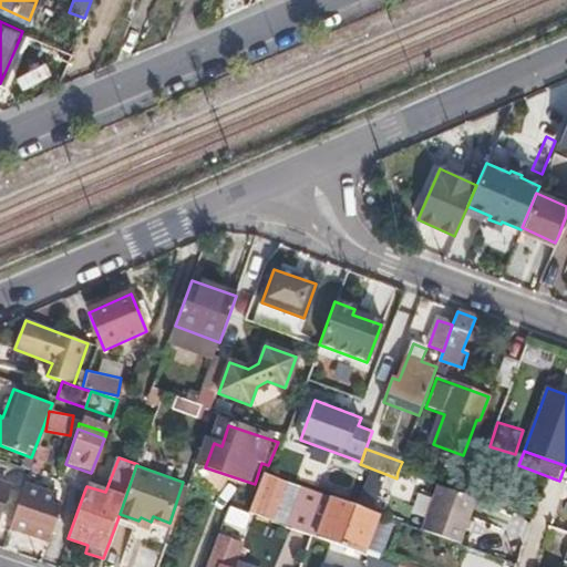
[(358,500),(373,505),(383,477),(368,472),(358,500)]
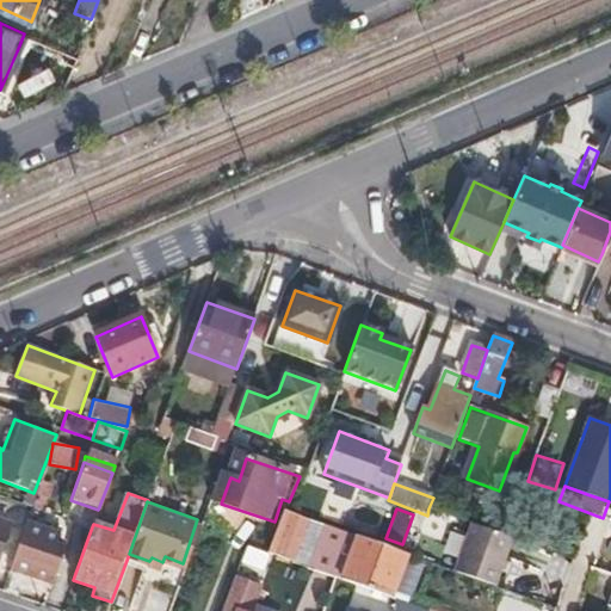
[(284,511),(267,553),(291,562),(308,519),(287,511),(284,511)]
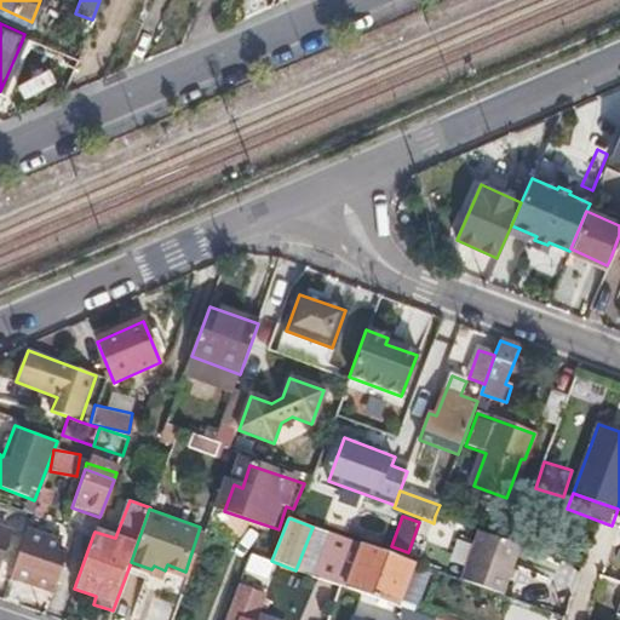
[(185,572),(189,573),(206,529),(200,527),(185,572)]
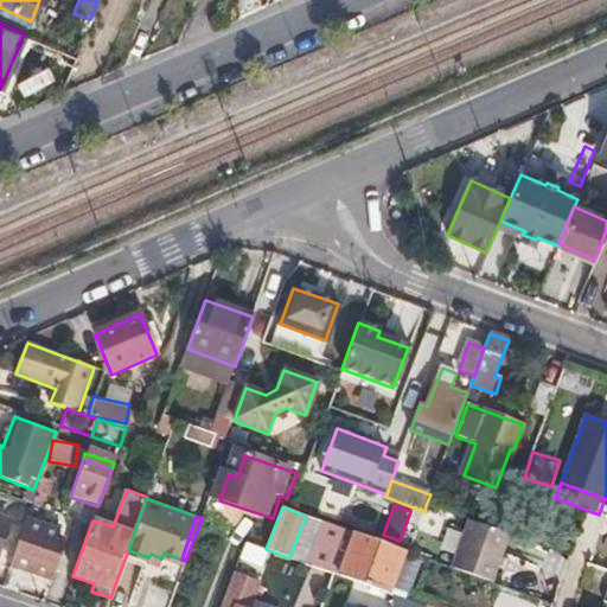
[(0,518),(0,550),(10,522),(0,518)]
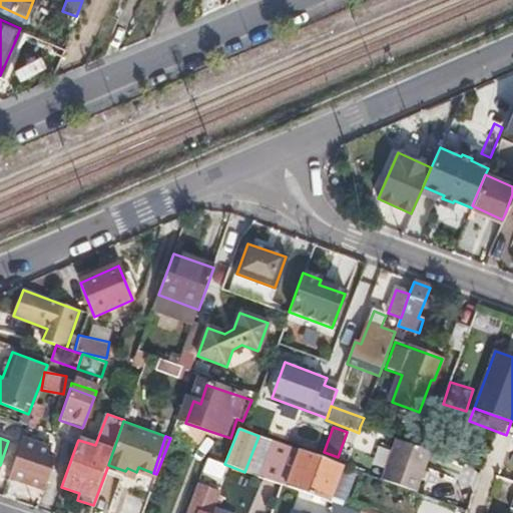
[(49,450),(22,440),(8,478),(44,490),(54,462),(46,459),(49,450)]
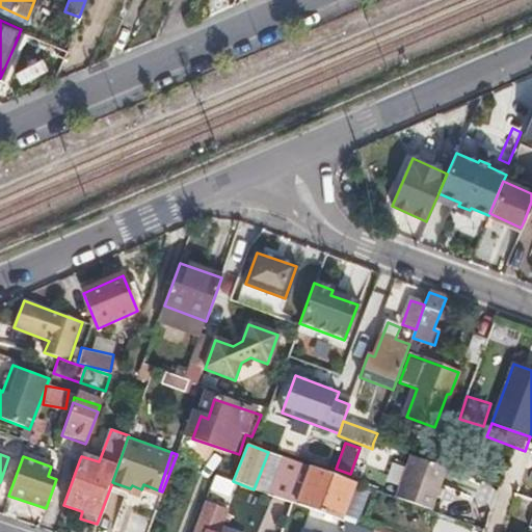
[(312,469),(298,505),(341,521),(355,484),(350,482),(312,469)]
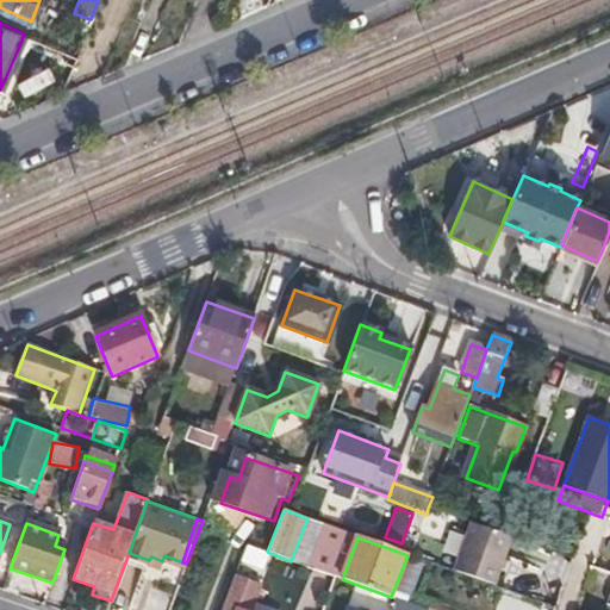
[(500,554),(497,564),(503,566),(499,578),(534,591),(546,558),(511,545),(508,555),(500,554)]
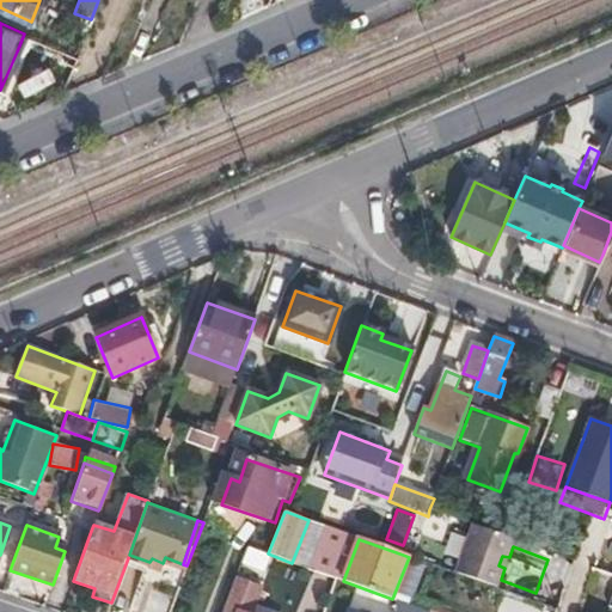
[(304,601),(326,609),(336,579),(314,570),(304,601)]
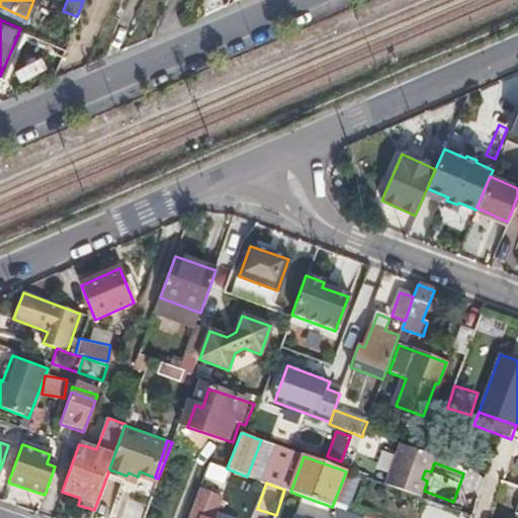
[(198,491),(188,517),(210,517),(218,498),(198,491)]
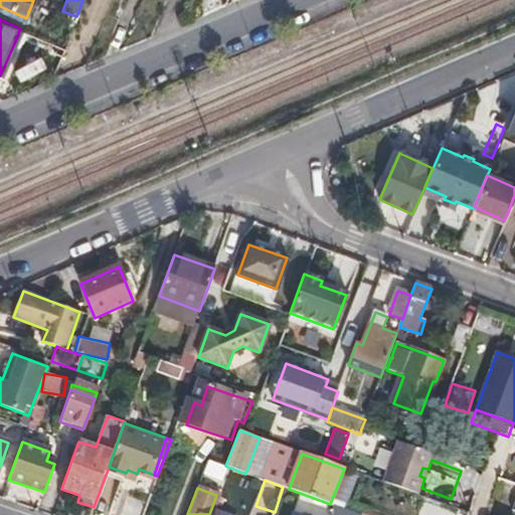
[(115,491),(111,514),(136,514),(140,495),(115,491)]
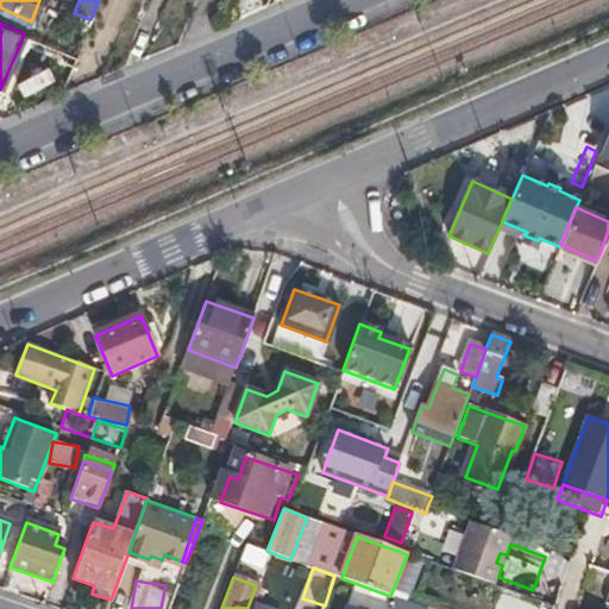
[(413,608),(414,606),(396,598),(391,608),(413,608)]
